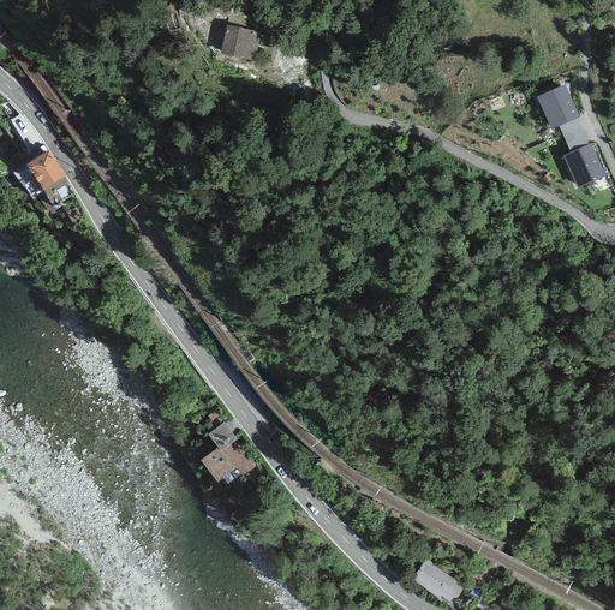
[(261,29),(227,22),(220,52),(255,59),(261,29)]
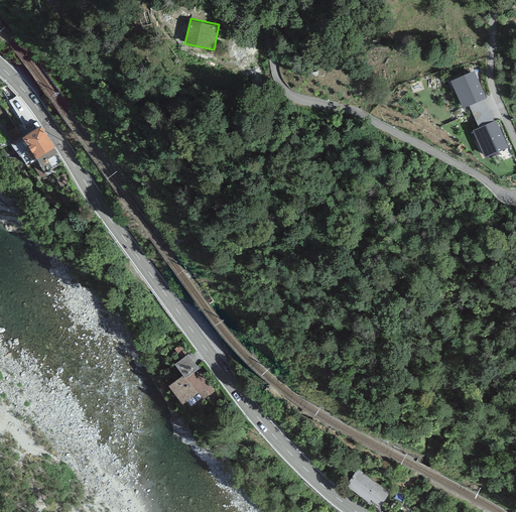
[(487,98),(474,70),(450,80),(464,108),(469,106),(484,99),(487,98)]
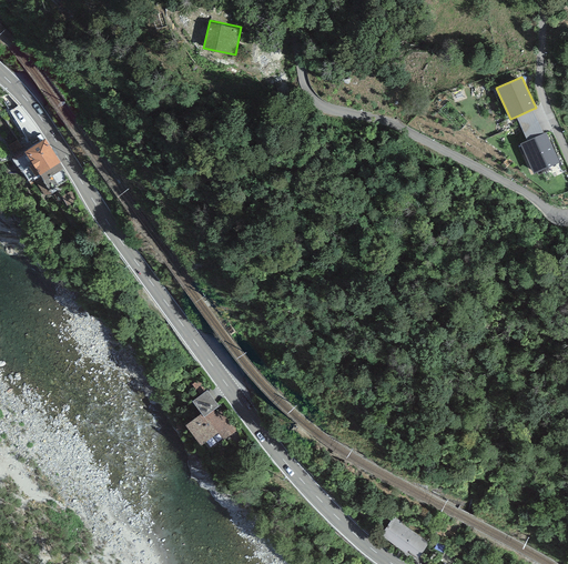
[(526,140),(544,132),(533,109),(516,117),(526,140)]
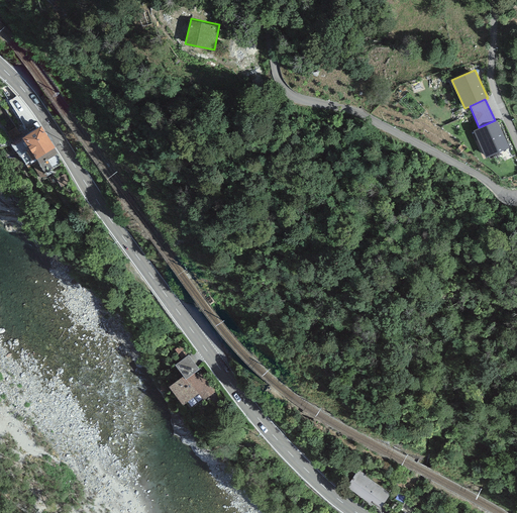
[(509,146),(497,119),(495,120),(479,127),(475,129),(487,157),(509,146)]
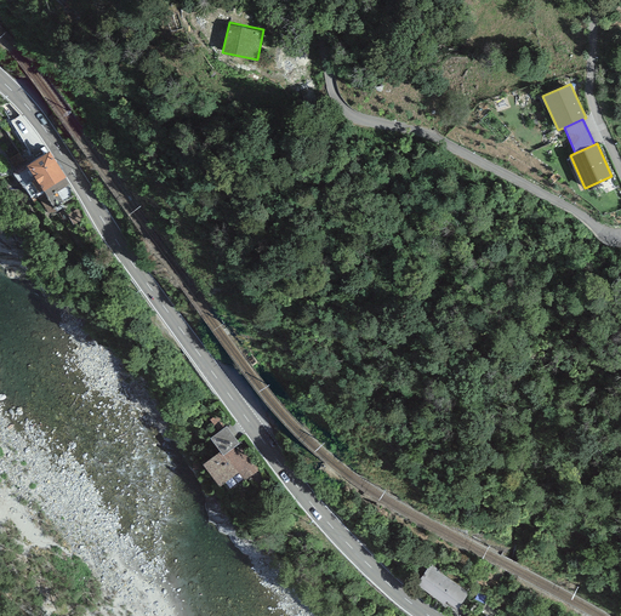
[(78,193),(49,152),(32,164),(28,159),(12,170),(33,199),(38,197),(49,212),(78,193)]
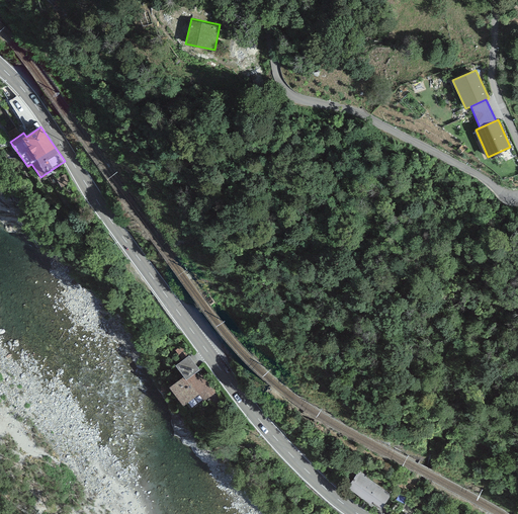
[(199,400),(218,389),(205,370),(188,380),(185,375),(168,386),(181,406),(196,396),(199,400)]
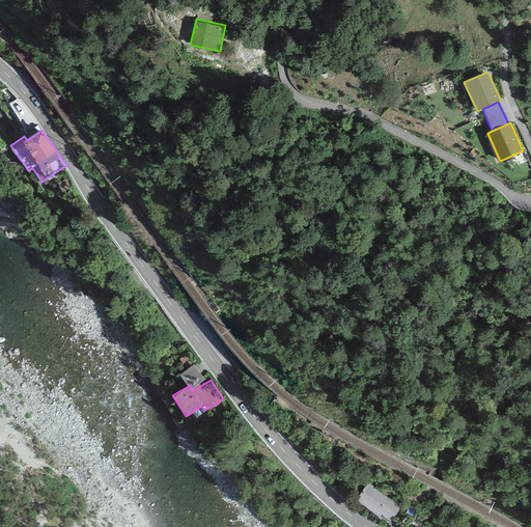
[(358,497),(391,521),(400,508),(367,484),(358,497)]
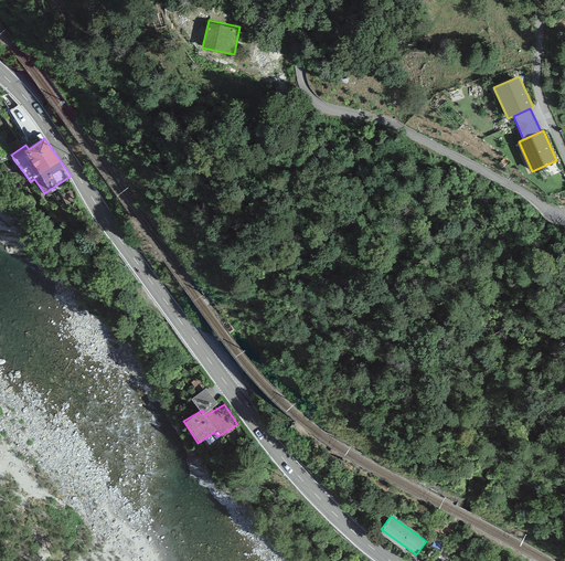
All buildings are outlined.
